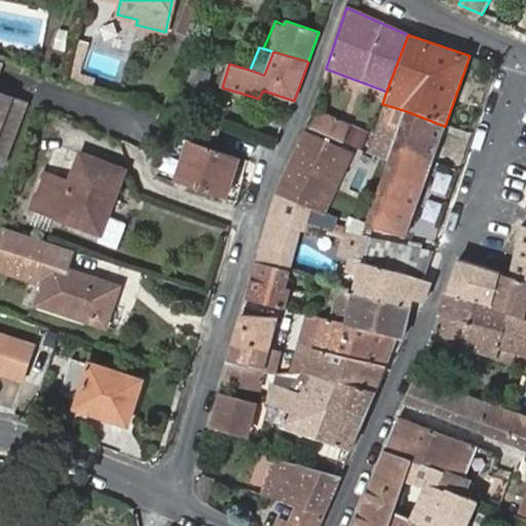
[(69,64),(67,72),(73,74),(76,66),(69,64)]
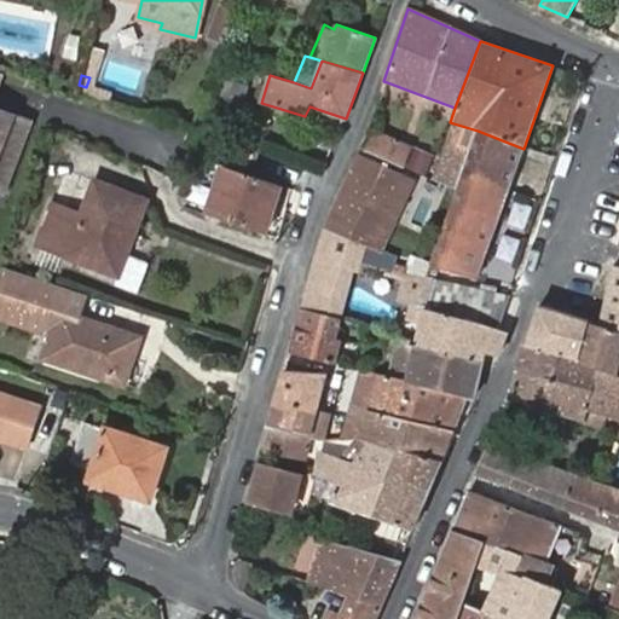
[(0,109),(0,190),(4,192),(30,122),(0,109)]
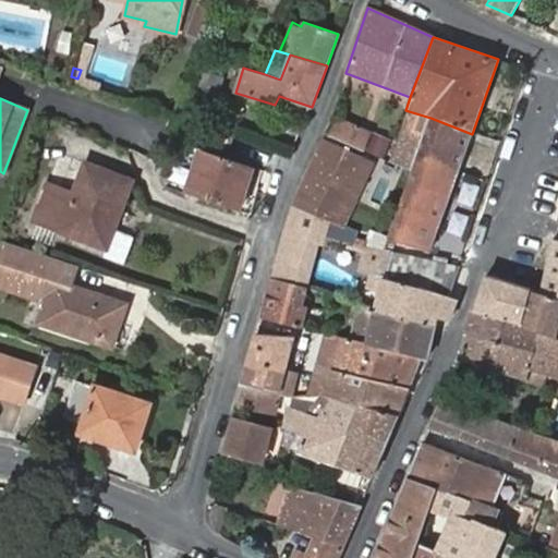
[(431,118),(409,111),(390,159),(412,168),(416,157),(431,118)]
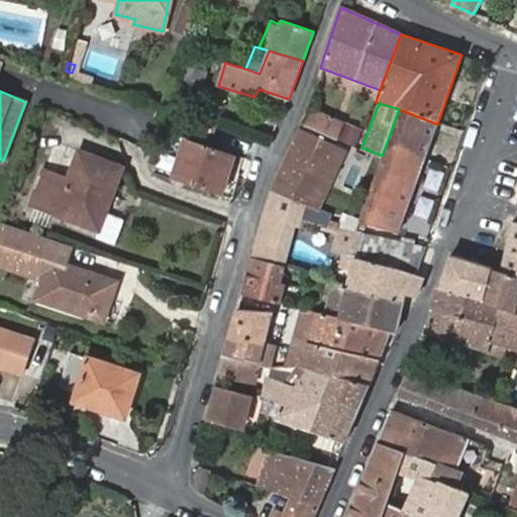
[(424,160),(437,124),(399,109),(386,145),(424,160)]
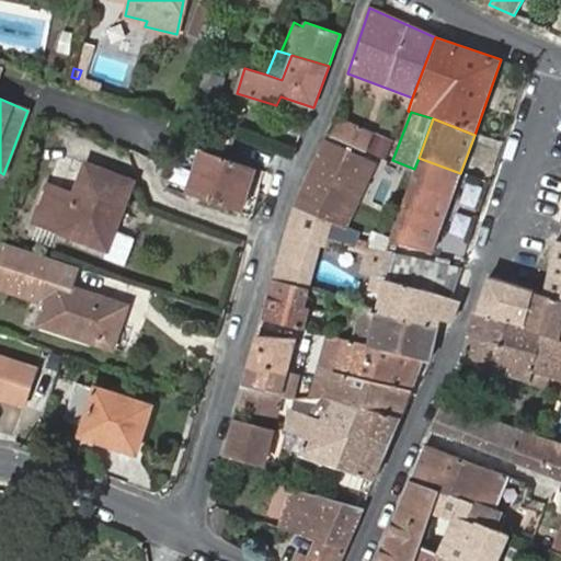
[(340,121),(332,136),(358,147),(364,130),(340,121)]
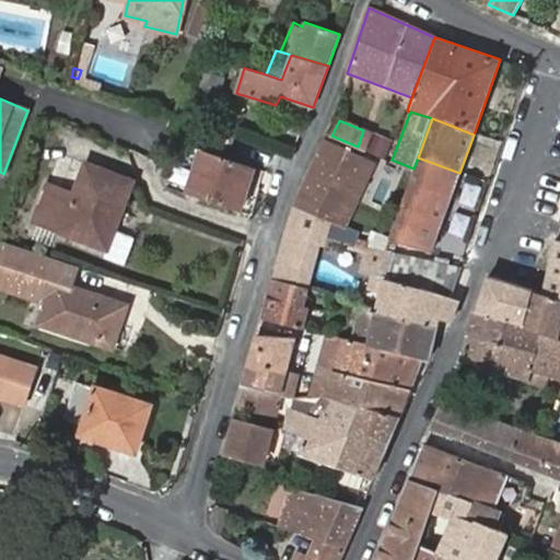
[(237,136),(209,127),(203,146),(232,154),(237,136)]
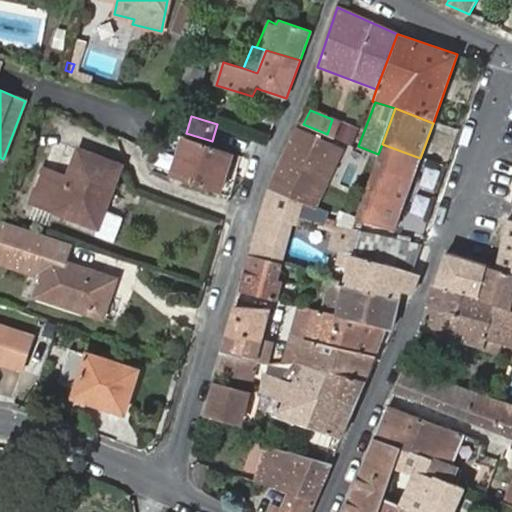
[(341,148),(296,129),(277,171),(311,185),(322,190),(341,148)]
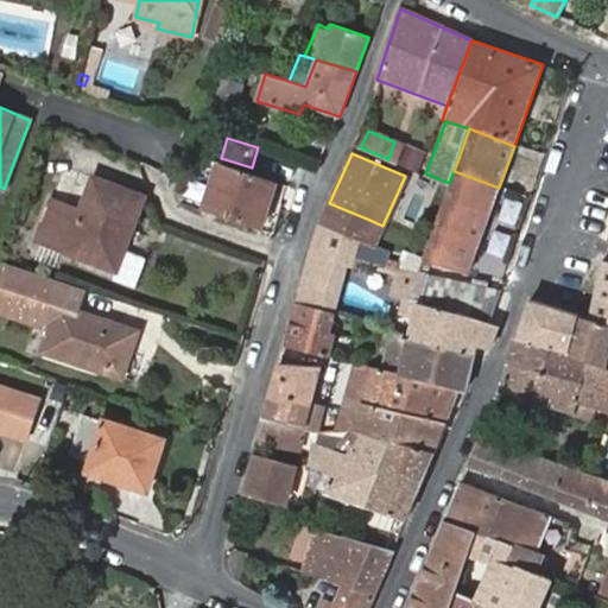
[(279,183),(220,163),(208,201),(267,219),(279,183)]
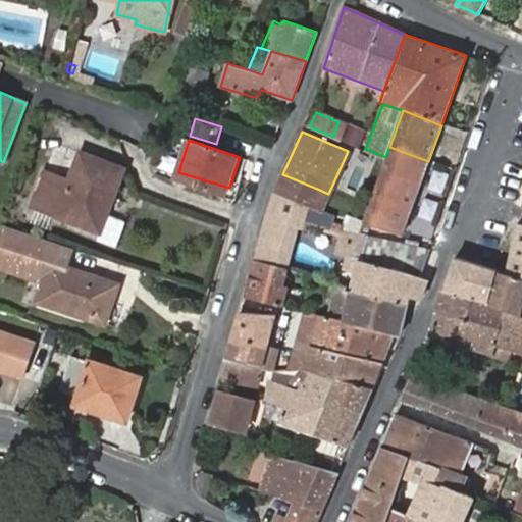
[(415,198),(428,161),(389,147),(385,157),(376,184),(415,198)]
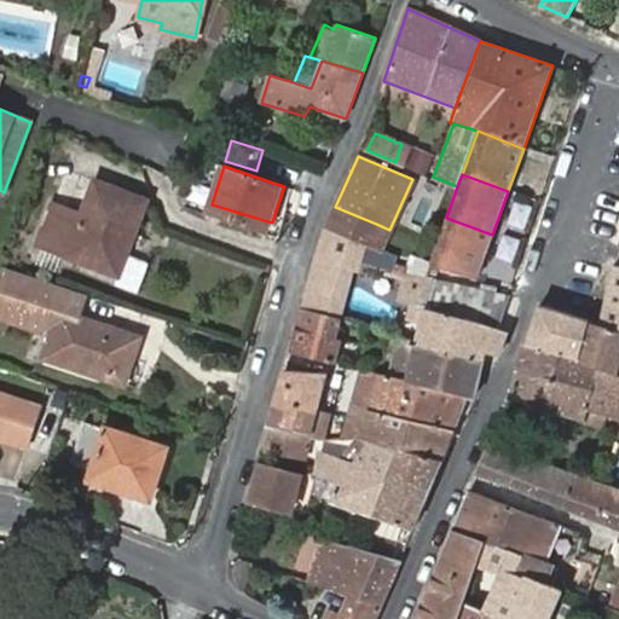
[(148,198),(98,179),(85,213),(55,201),(39,242),(117,273),(148,198)]
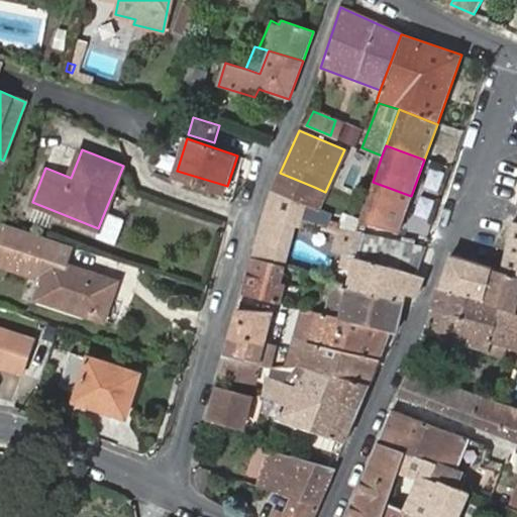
[(177,171),(174,179),(224,194),(227,186),(177,171)]
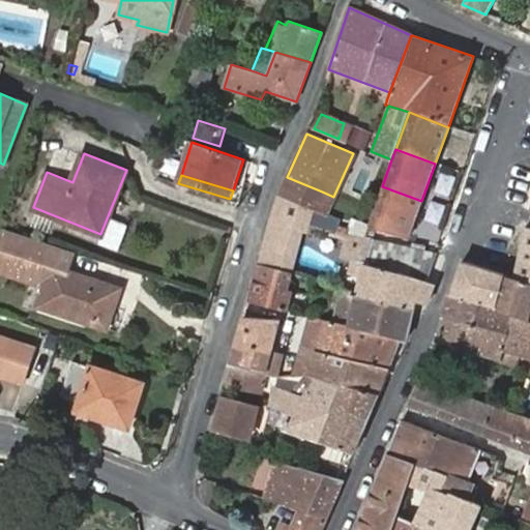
[(287,177),(280,196),(315,209),(322,192),(287,177)]
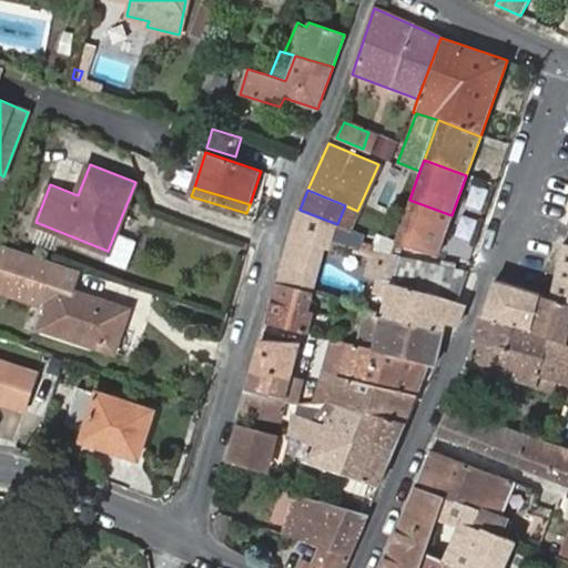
[(452,215),(409,200),(394,241),(437,254),(452,215)]
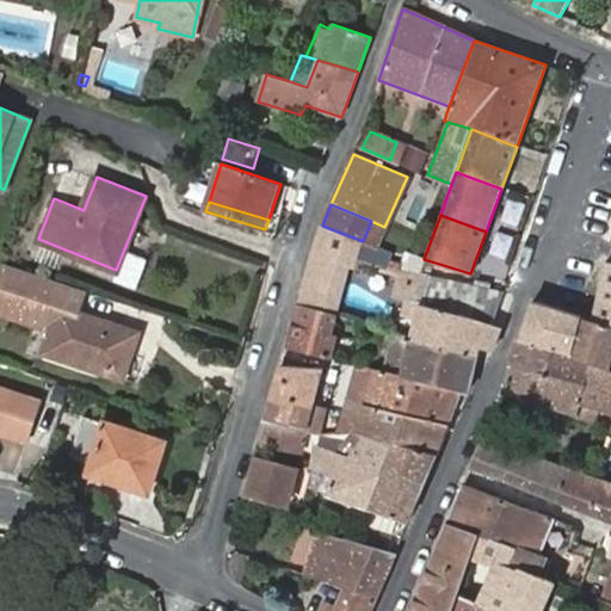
[(363,241),(322,226),(300,302),(340,314),(356,264),(360,248),(360,246),(363,241)]
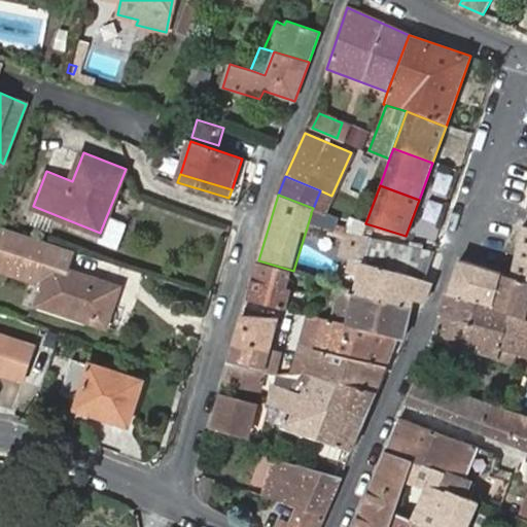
[(334,236),(338,222),(311,214),(307,227),(334,236)]
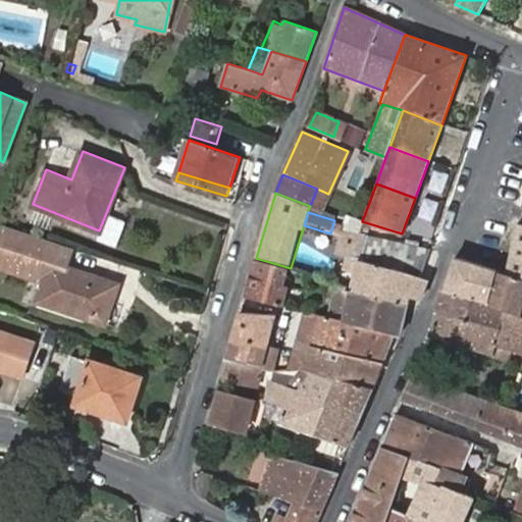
[(370,230),(360,227),(334,220),(330,233),(338,237),(334,248),(351,254),(363,257),(370,230)]
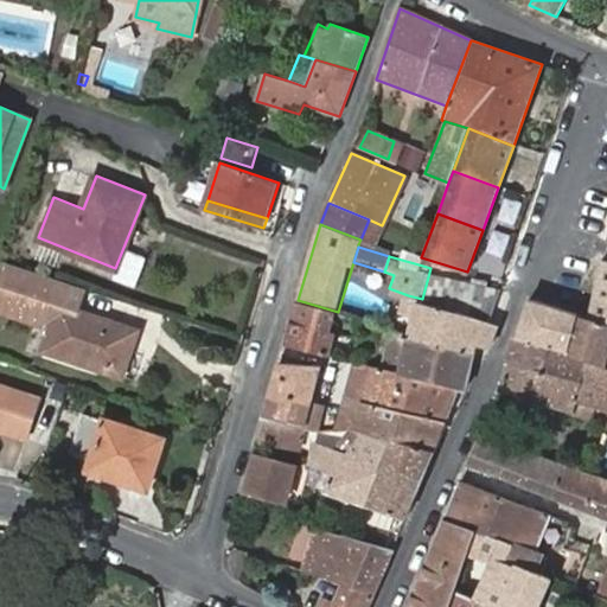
[(606,259),(602,259),(588,315),(606,321),(606,259)]
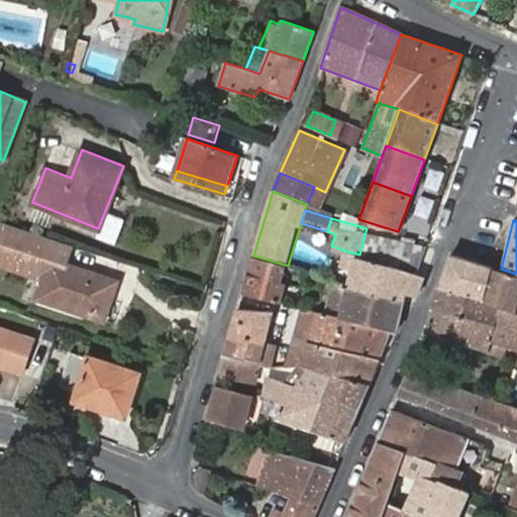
[(73,246),(7,225),(0,246),(40,260),(41,255),(52,259),(38,297),(106,320),(119,281),(68,264),(73,246)]
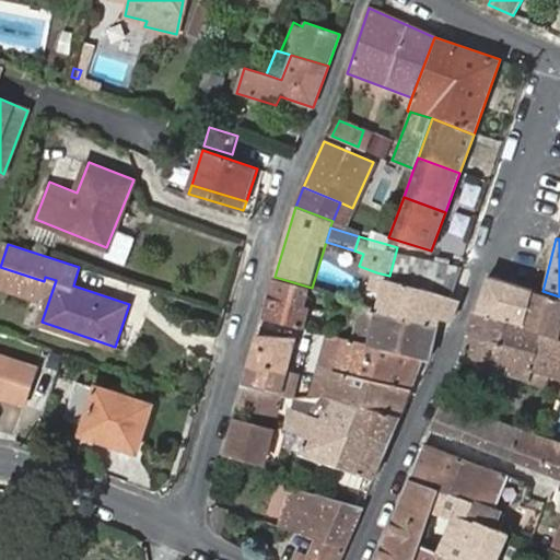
[(463,267),(461,267),(397,247),(389,276),(452,298),(463,267)]
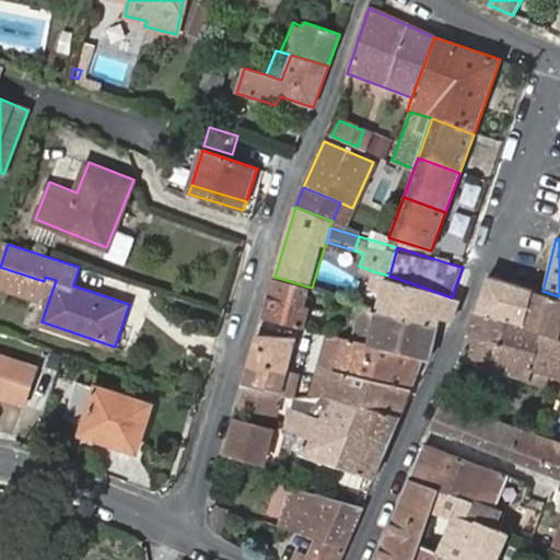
[(389,276),(376,272),(374,280),(378,288),(386,290),(389,276)]
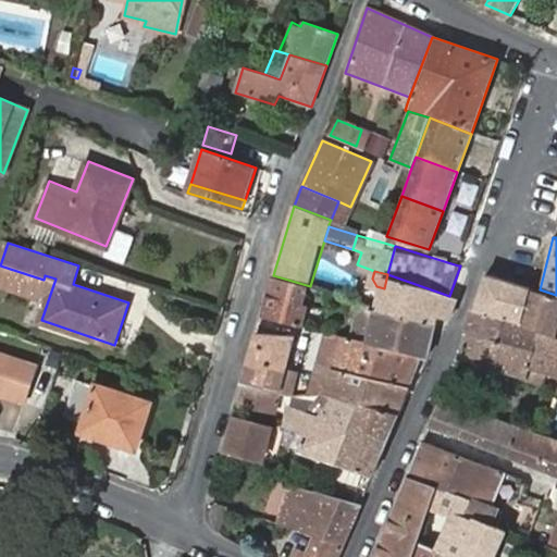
[(519,324),(531,287),(486,273),(473,310),(519,324)]
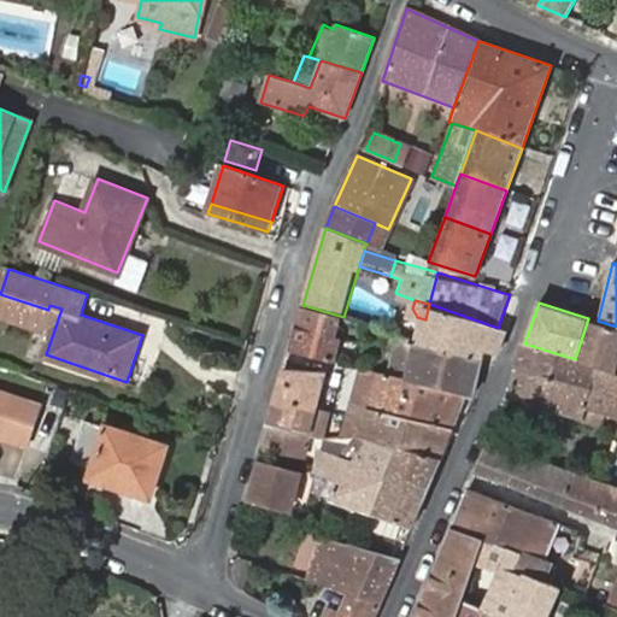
[(429,304),(425,319),(418,341),(483,363),(487,351),(499,354),(506,331),(498,328),(429,304)]
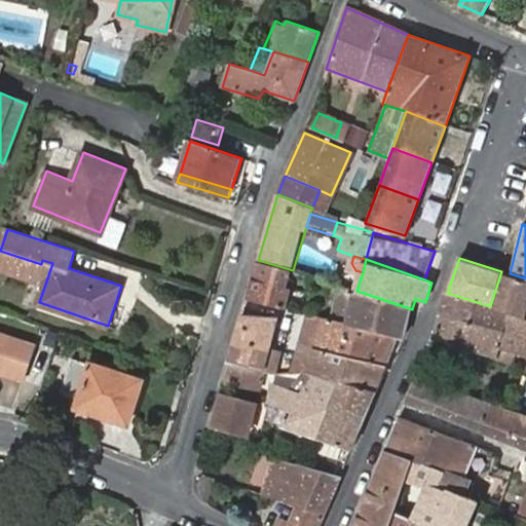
[(293,270),(258,260),(253,278),(289,287),(293,270)]
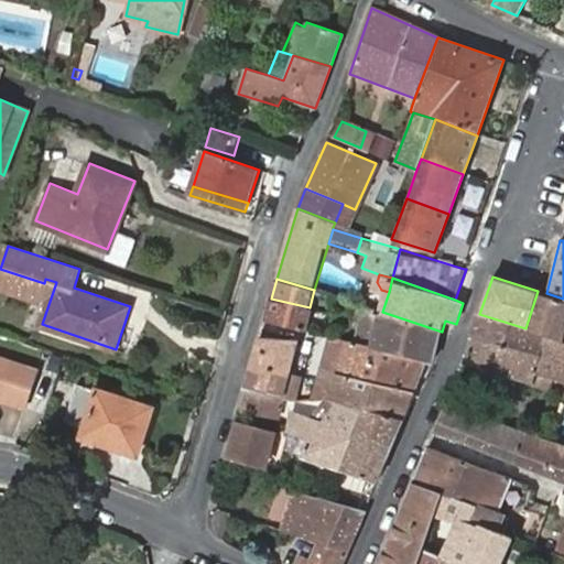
[(563,299),(546,293),(538,291),(525,328),(546,335),(563,339),(563,299)]
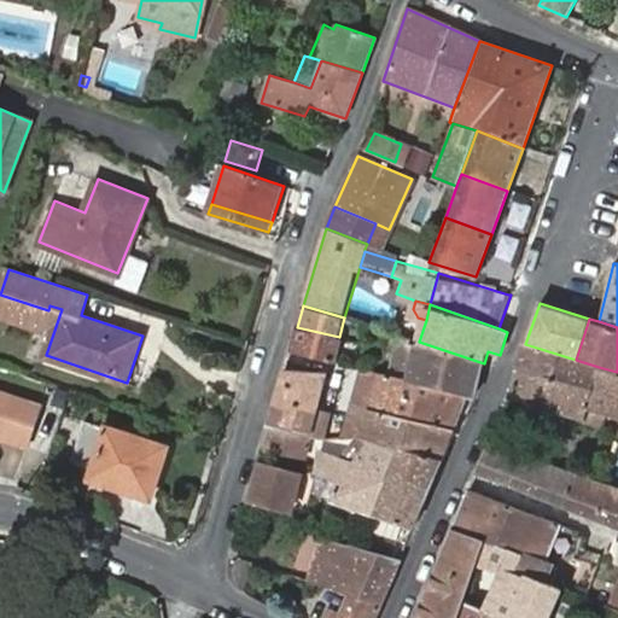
[(339,337),(297,327),(290,351),(332,360),(339,337)]
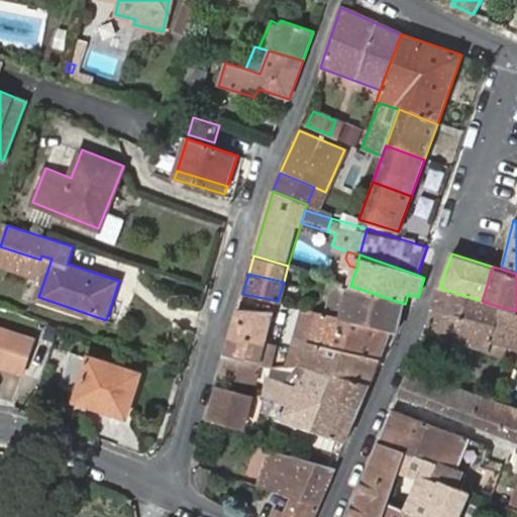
[(396,329),(405,304),(350,286),(342,316),(392,328),(396,329)]
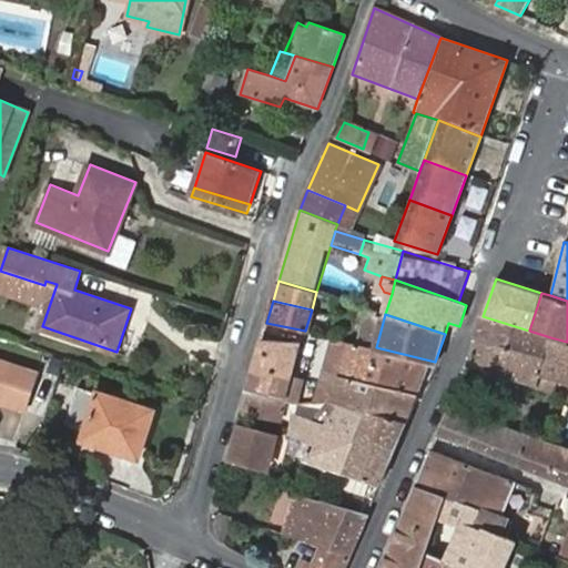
[(483,316),(468,365),(539,386),(540,388),(567,396),(567,384),(539,376),(550,337),(529,331),(483,316)]
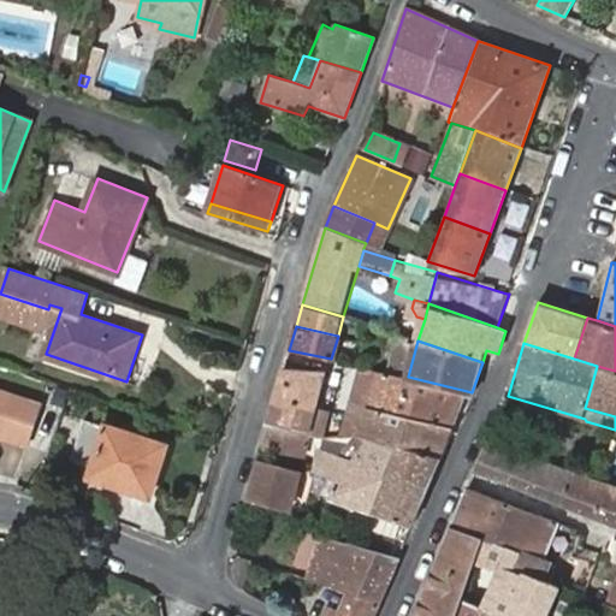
[(454,426),(467,391),(408,377),(365,367),(350,415),(347,414),(342,426),(327,422),(323,439),(336,442),(354,445),(365,407),(454,426)]
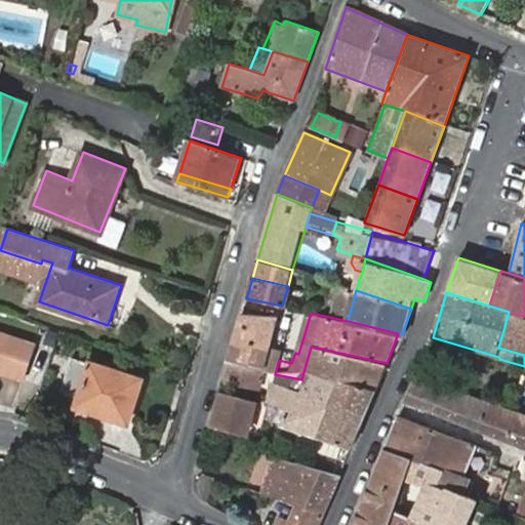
[(242,314),(228,363),(257,370),(265,371),(280,314),(242,314)]
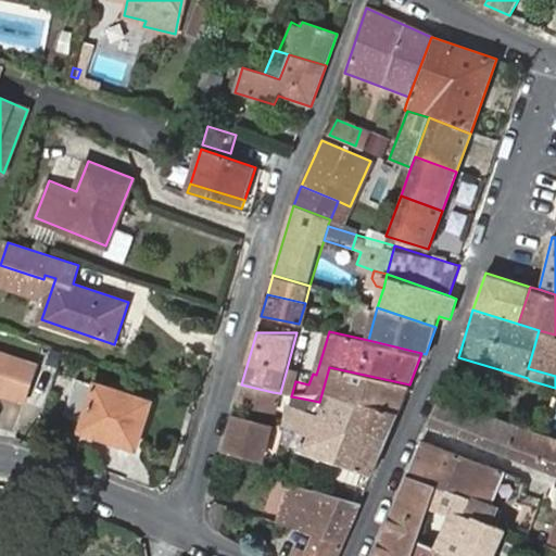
[(0,393),(25,402),(37,365),(0,353),(0,393)]
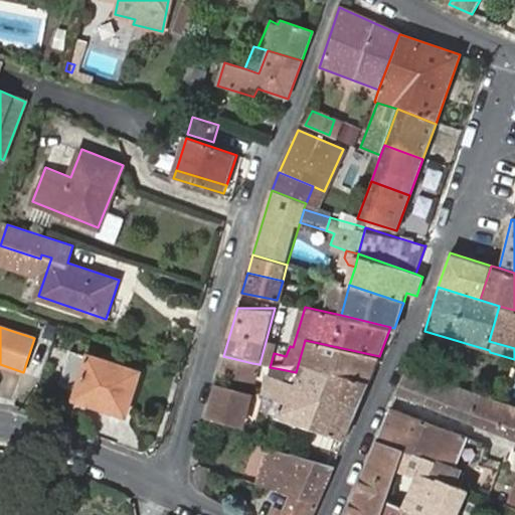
[(369,385),(379,356),(305,340),(296,372),(281,369),(279,379),(295,383),(310,366),(336,375),(369,385)]
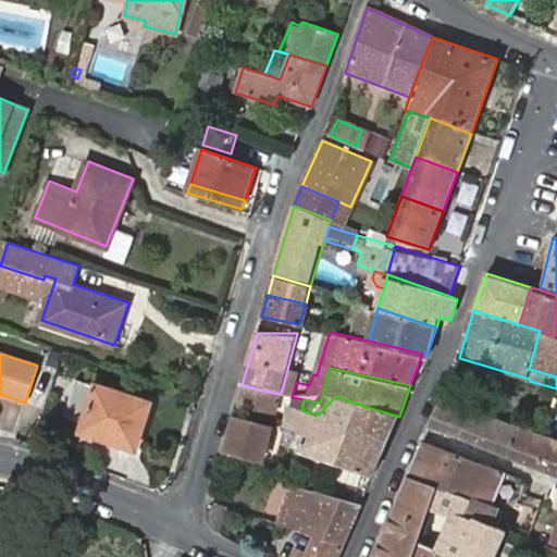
[(86,418),(84,423),(114,433),(113,440),(135,447),(149,403),(77,380),(67,412),(86,418)]
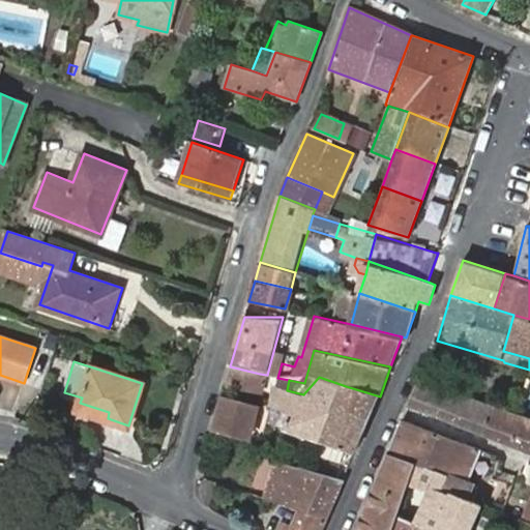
[(260,374),(230,366),(225,382),(255,388),(260,374)]
